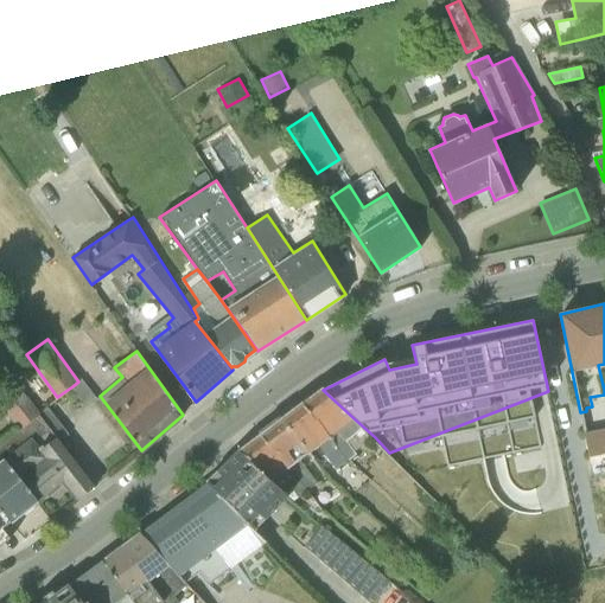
[(86,403),(96,395),(82,378),(78,382),(72,386),(86,403)]
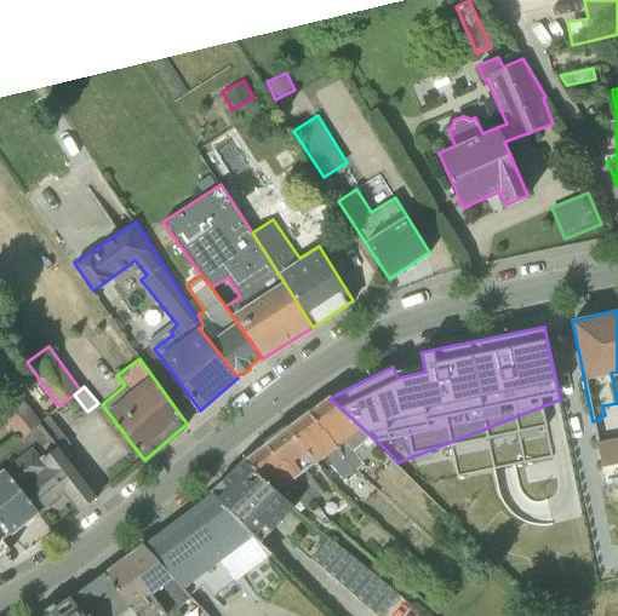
[(41,421),(15,387),(0,398),(0,410),(21,437),(41,421)]
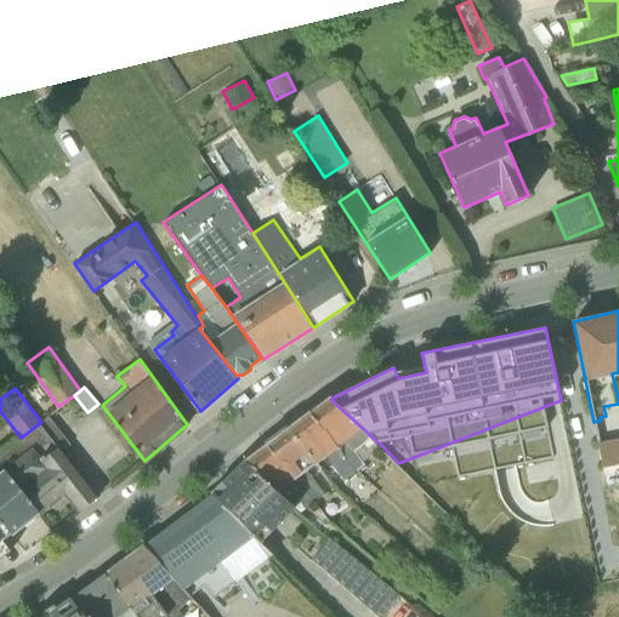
[(330,399),(310,413),(355,470),(365,462),(364,461),(370,456),(373,457),(384,447),(361,427),(330,399)]
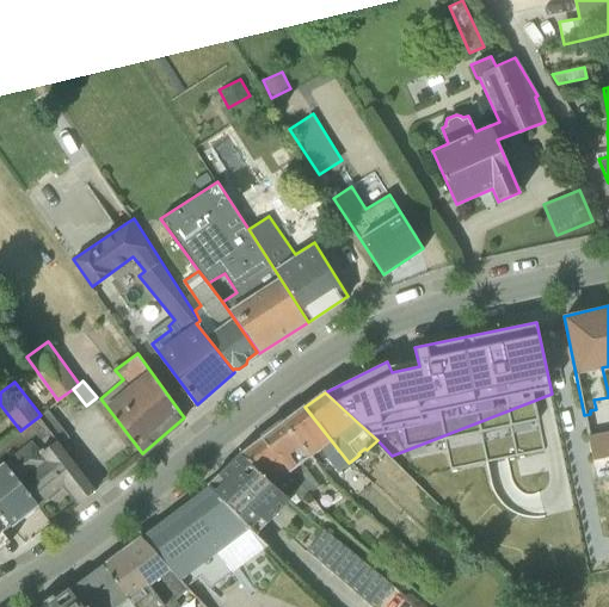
[(305,407),(283,422),(312,454),(323,447),(339,470),(349,463),(305,407)]
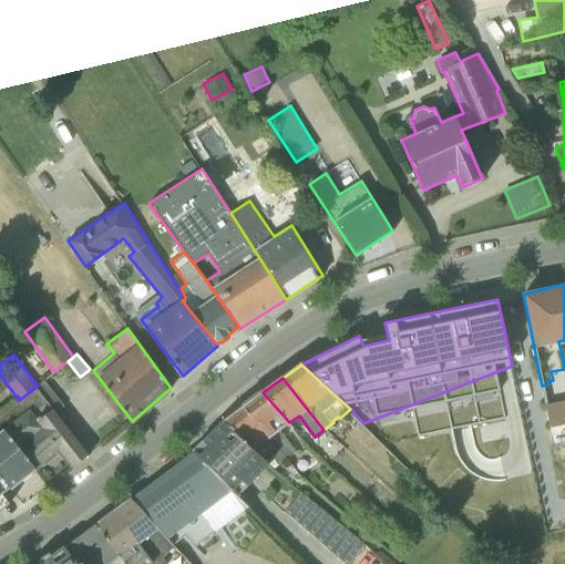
[(73,467),(89,454),(55,412),(64,404),(45,380),(38,386),(19,400),(0,414),(0,420),(6,428),(37,468),(60,450),(73,467)]
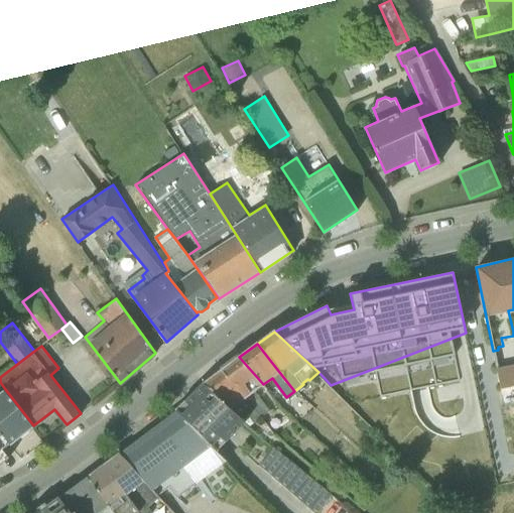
[(239,357),(221,370),(244,398),(247,396),(261,416),(269,409),(255,390),(263,384),(239,357)]
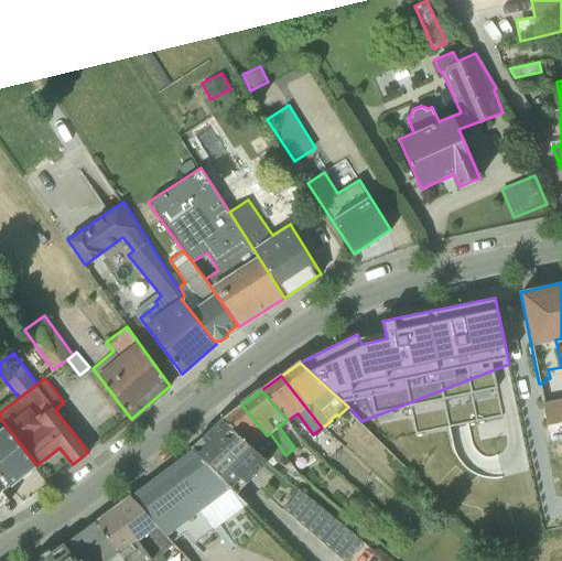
[(561,397),(542,401),(547,423),(561,420),(561,397)]
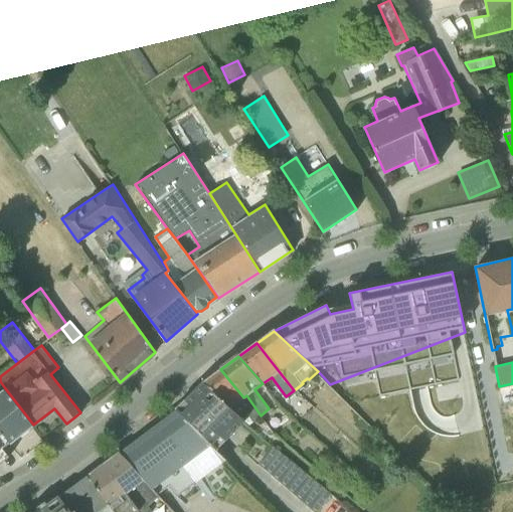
[(220,369),(203,382),(247,425),(261,415),(246,395),(243,397),(220,369)]
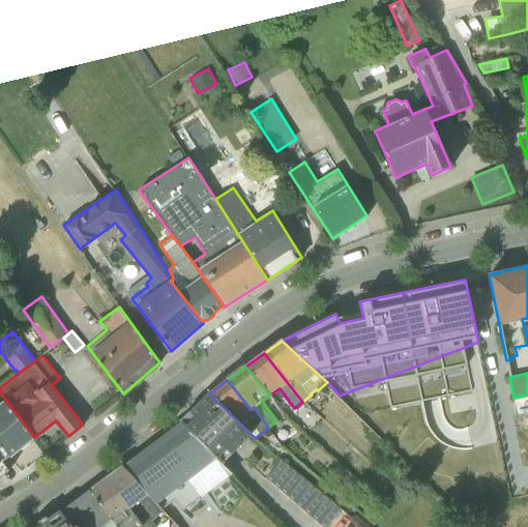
[(250,435),(209,393),(180,421),(222,462),(231,452),(231,454),(250,435)]
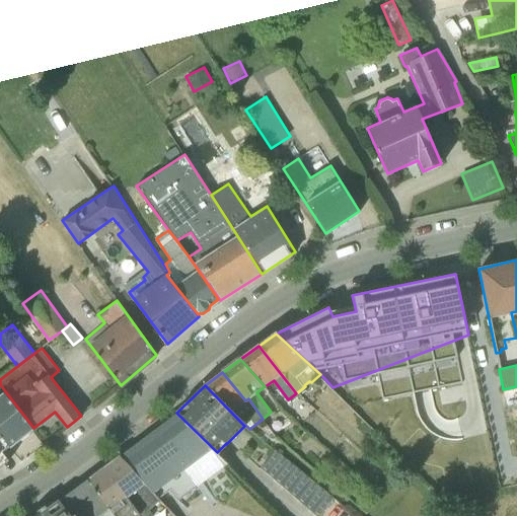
[(516,386),(503,389),(507,406),(516,403),(516,386)]
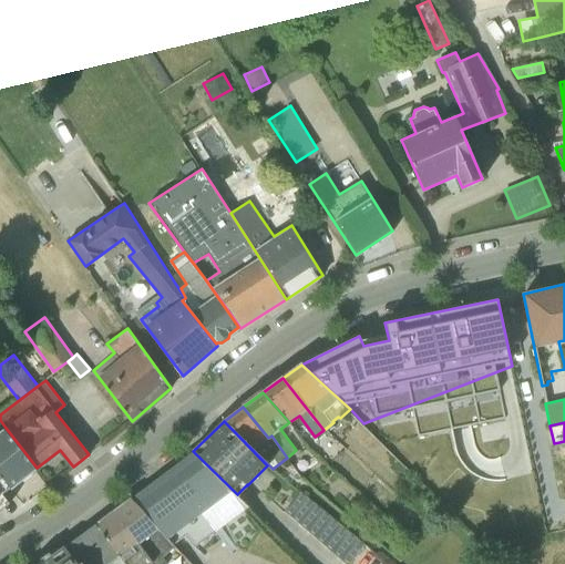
[(21,480),(26,480),(32,474),(32,471),(37,468),(6,428),(0,431),(0,474),(11,488),(21,480)]
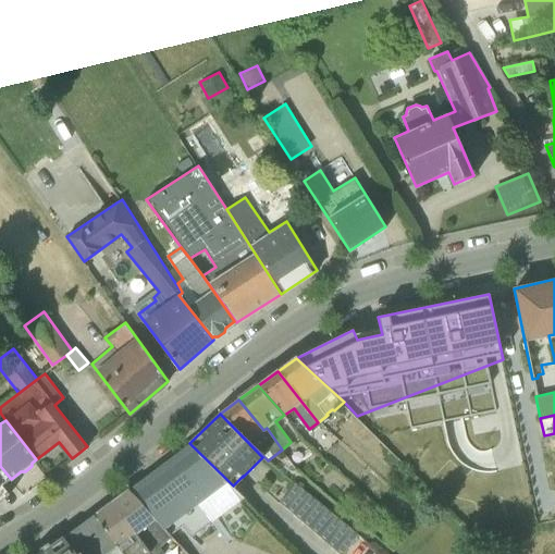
[(182,525),(190,536),(244,496),(233,485),(189,443),(128,490),(170,534),(182,525)]
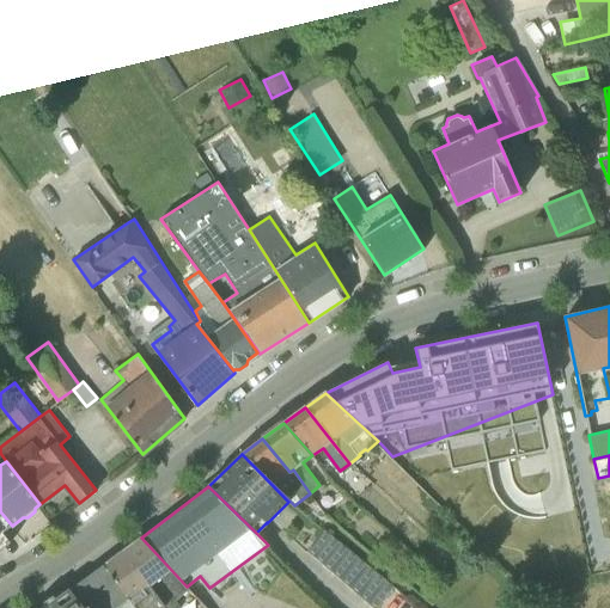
[(12,526),(0,511),(0,551),(11,542),(2,532),(12,526)]
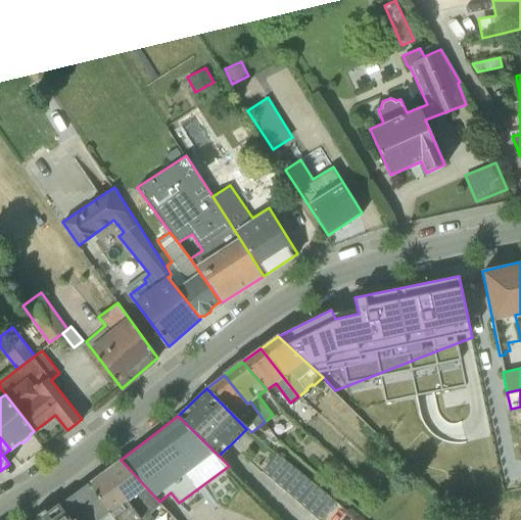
[(263,470),(321,519),(337,501),(278,452),(263,470)]
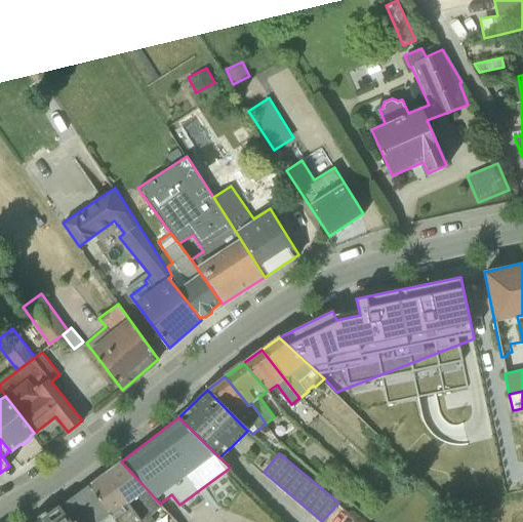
[(161,506),(121,462),(106,473),(141,520),(142,521),(154,521),(156,521),(151,514),(161,506)]
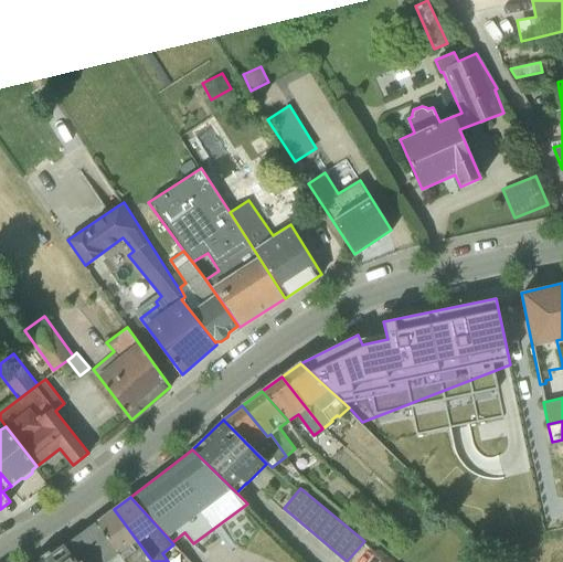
[(148,561),(151,560),(114,509),(95,523),(125,561),(148,561)]
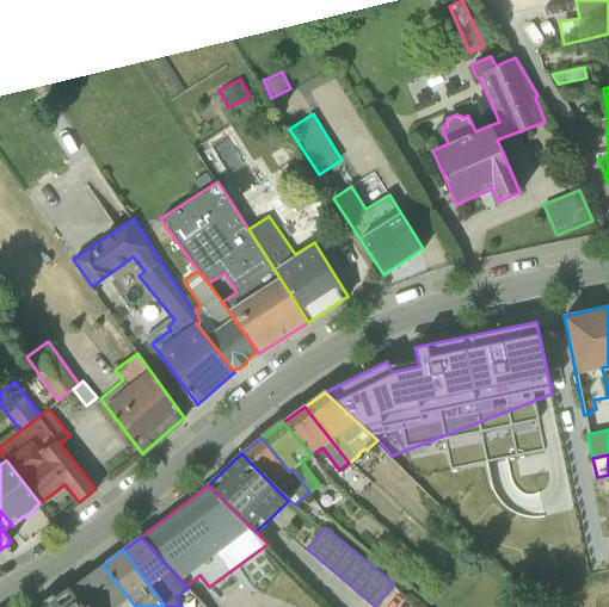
[(72,588),(71,589),(85,606),(135,606),(104,568),(74,590),(72,588)]
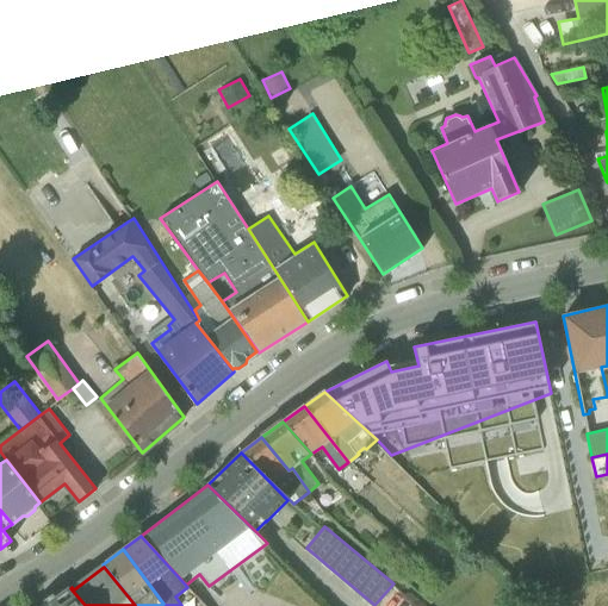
[(84,605),(70,588),(45,605),(84,605)]
